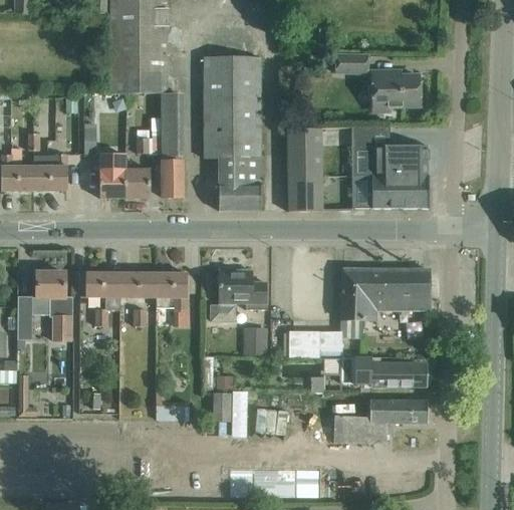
[(30,9),(30,0),(15,0),(15,9),(30,9)]
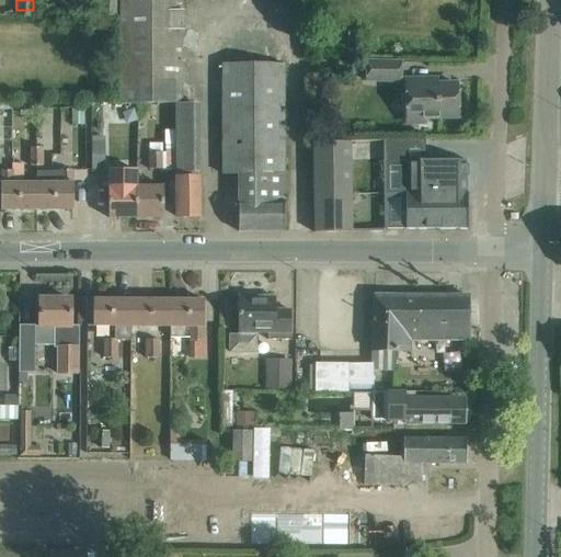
[(101,0),(102,13),(117,13),(117,0),(101,0)]
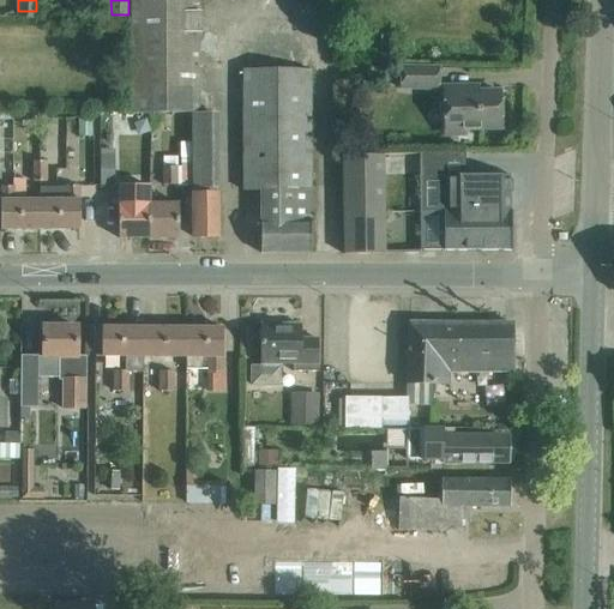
[(128,0),(128,14),(132,14),(133,29),(131,29),(131,30),(133,30),(133,49),(131,49),(131,50),(133,50),(133,65),(133,70),(131,70),(131,71),(133,71),(133,89),(131,89),(131,90),(133,90),(133,108),(131,108),(131,110),(133,109),(133,112),(134,113),(134,109),(148,109),(193,109),(194,156),(194,158),(194,162),(194,175),(194,184),(194,186),(218,186),(217,158),(217,109),(199,109),(198,0),(128,0)]
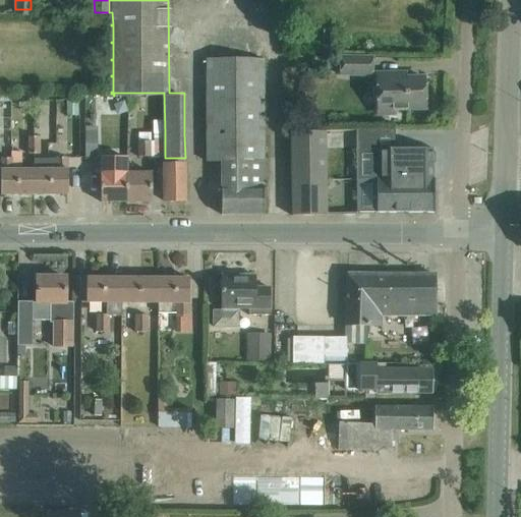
[(371,72),(372,55),(341,54),(341,72),(371,72)]
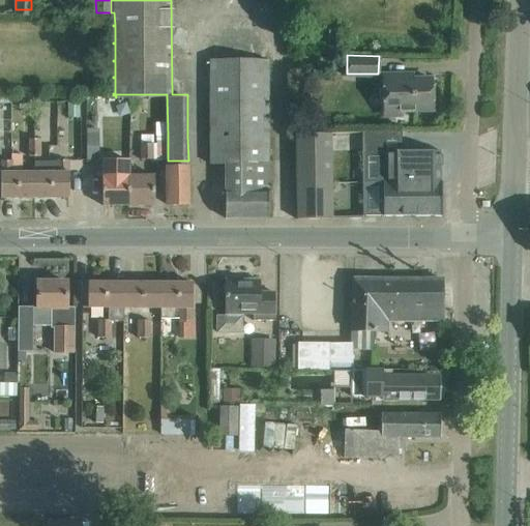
[(210,58),(211,141),(210,162),(226,162),(226,215),(268,215),(268,58),(210,58)]
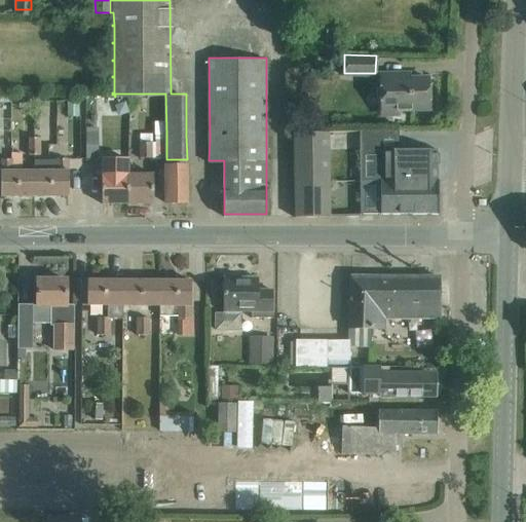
[(397,108),(408,107),(428,107),(428,76),(398,76),(398,71),(381,72),(381,105),(397,104),(397,108)]
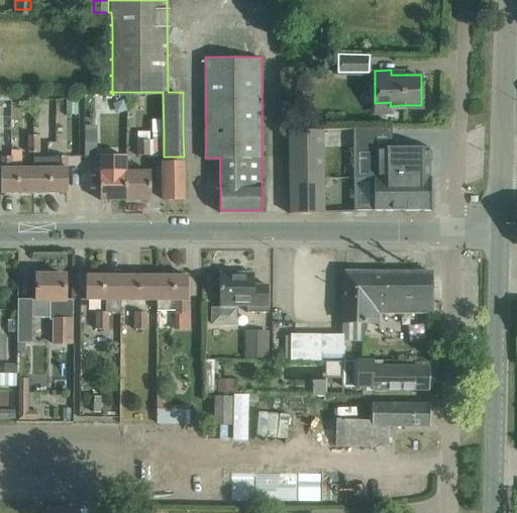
[(79,97),(67,97),(67,111),(79,111),(79,97)]
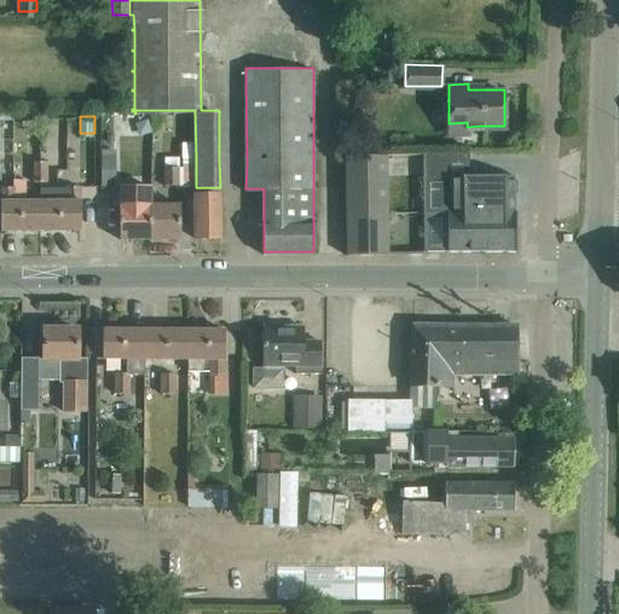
[(16,164),(25,164),(25,134),(16,134),(16,164)]
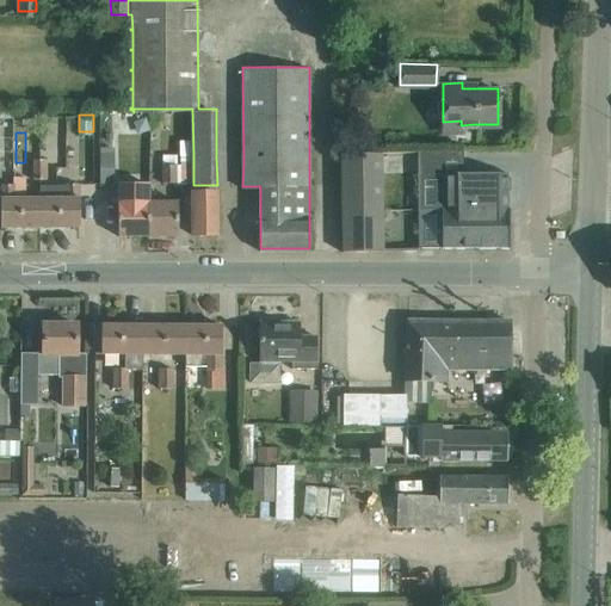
[(381,150),(341,152),(343,208),(382,208),(382,152),(381,150)]
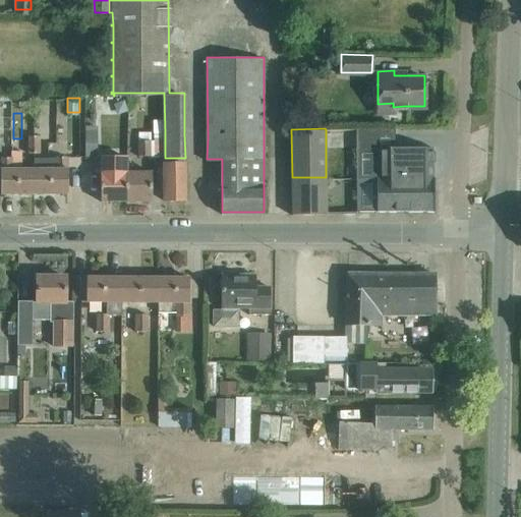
[(395,128),(377,128),(377,210),(435,210),(433,146),(395,146),(395,128)]
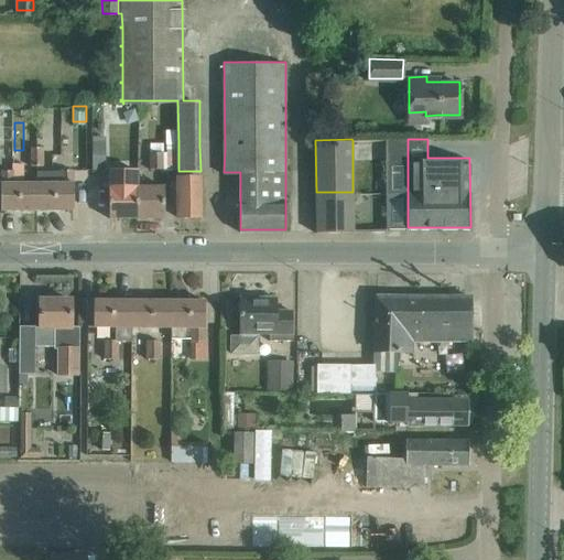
[(30,142),(31,162),(43,161),(43,142),(30,142)]
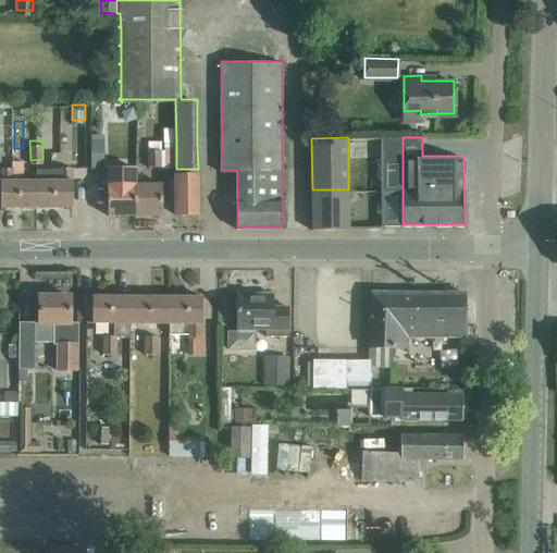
[(103,142),(90,142),(90,162),(103,162),(103,142)]
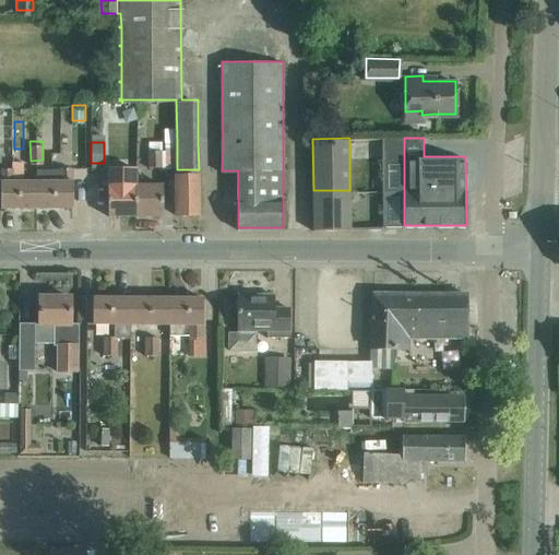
[(177,142),(165,142),(165,167),(177,167),(177,160),(177,148),(177,144),(177,142)]
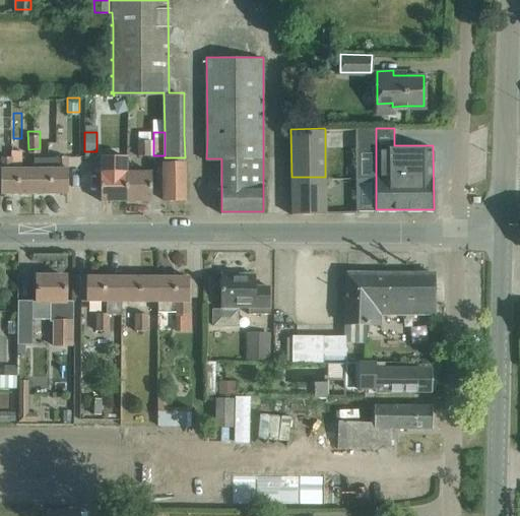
[(150,139),(139,139),(139,153),(150,153),(150,139)]
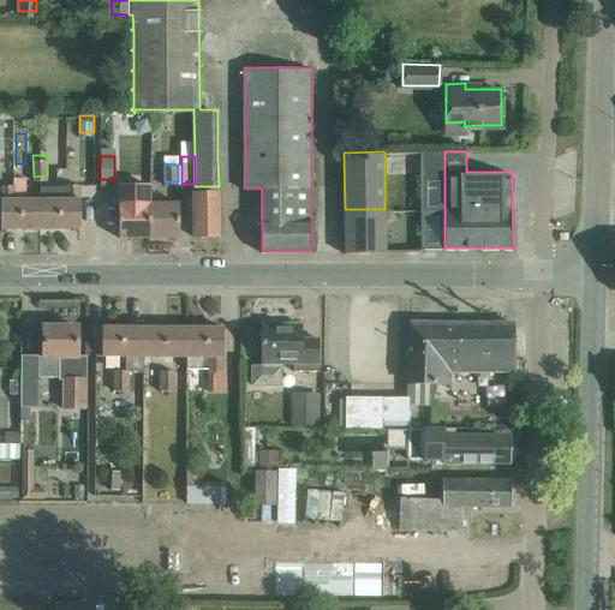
[(41,226),(41,198),(15,198),(15,184),(1,184),(1,197),(0,197),(1,227),(41,226)]
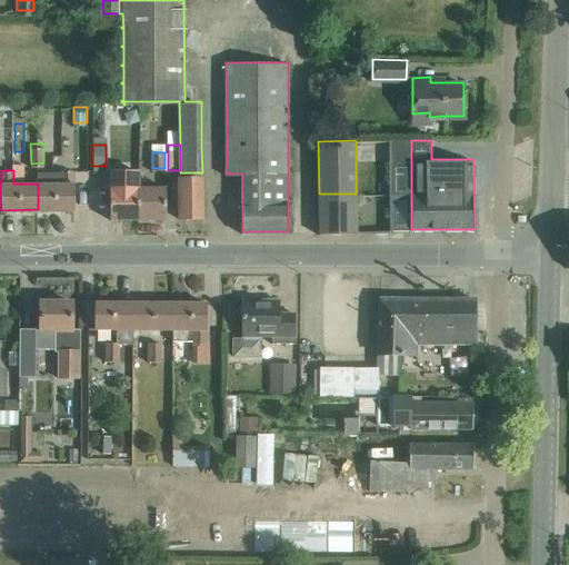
[(61,184),(38,184),(38,209),(75,209),(75,184),(73,184),(73,170),(61,170),(61,184)]
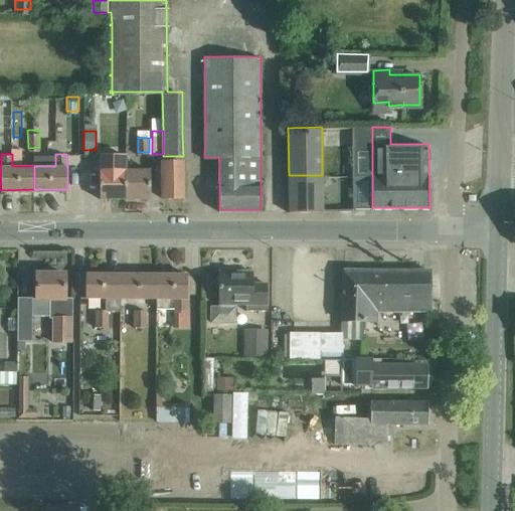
[(125,168),(127,168),(127,154),(100,155),(100,197),(125,197),(125,168)]
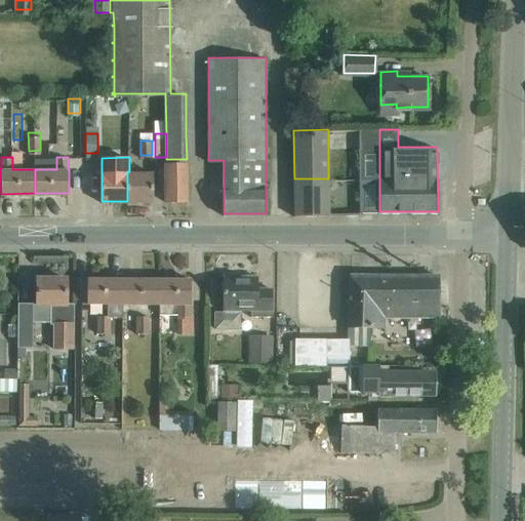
[(166,164),(166,179),(166,200),(187,200),(187,164),(166,164)]
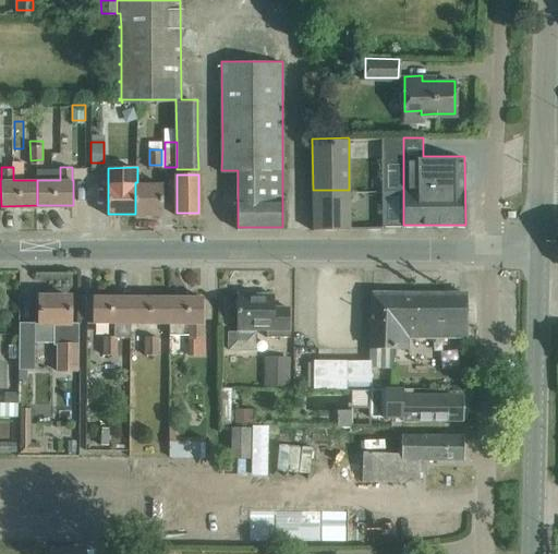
[(162,182),(137,182),(135,182),(135,214),(164,213),(162,182)]
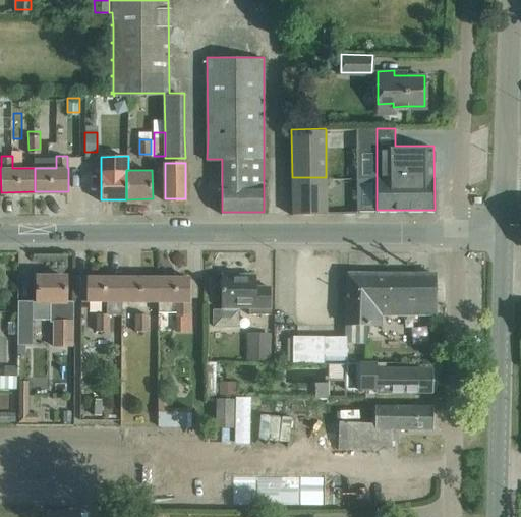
[(326,177),(292,177),(292,212),(292,213),(326,213),(327,213),(326,177)]
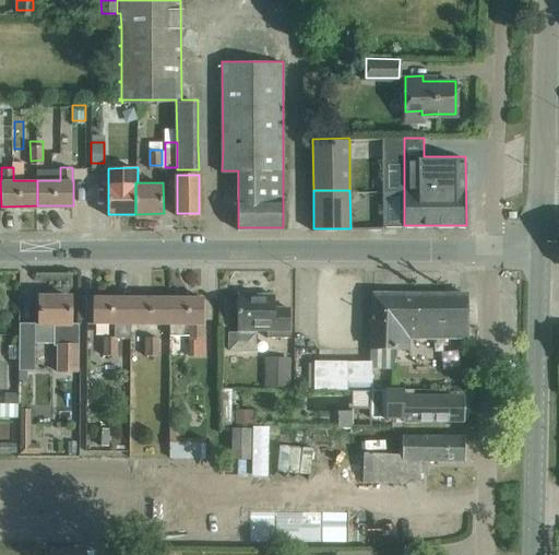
[(441,332),(466,332),(466,292),(441,292),(441,288),(439,287),(433,287),(432,288),(432,292),(423,292),(400,292),(372,292),(370,346),(408,347),(409,335),(441,335),(441,332)]
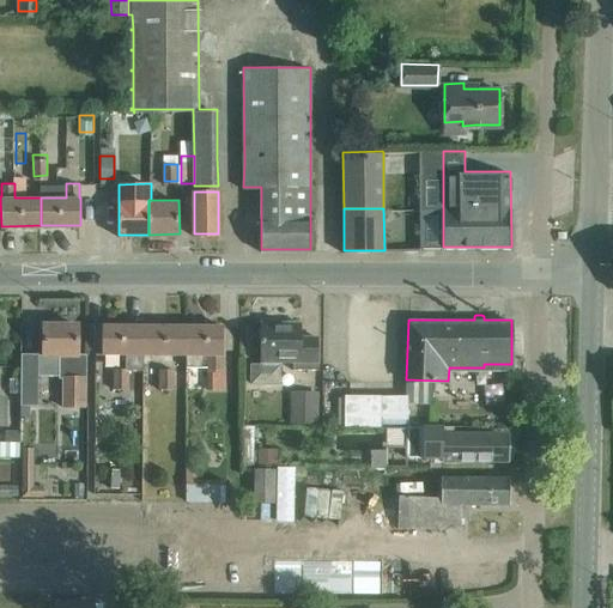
[(260,321),(260,359),(252,359),(252,377),(280,377),(280,359),(292,359),(292,368),(317,368),(317,335),(301,335),(299,322),(260,321)]
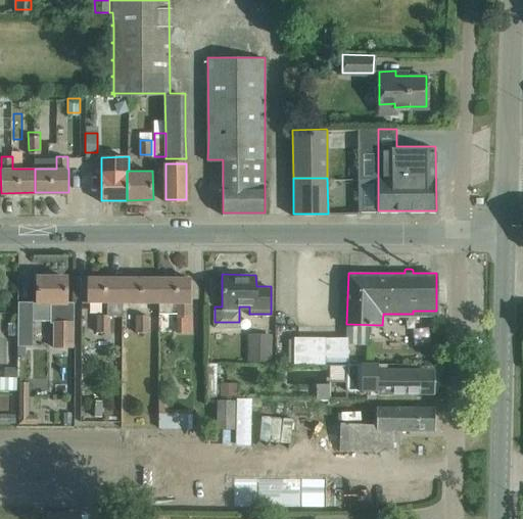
[(37,276),(37,296),(49,296),(49,320),(53,320),(74,320),(74,300),(66,300),(66,296),(66,276),(37,276)]
